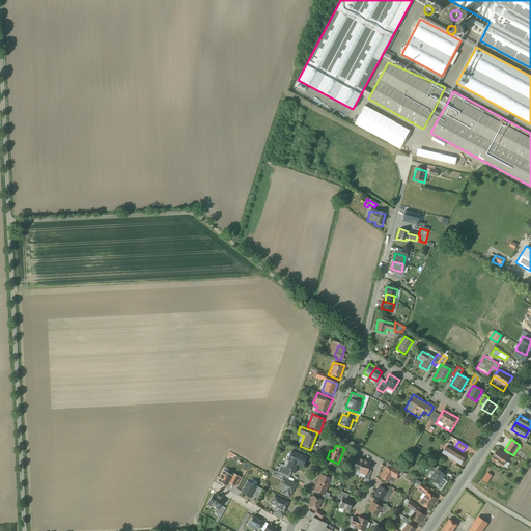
[(449,450),(445,447),(442,452),(460,464),(464,458),(459,456),(460,455),(450,448),(449,450)]
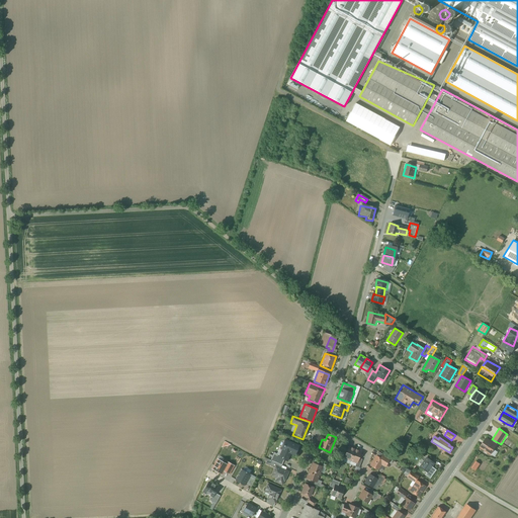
[(497,444),(486,437),(479,447),(491,454),(497,444)]
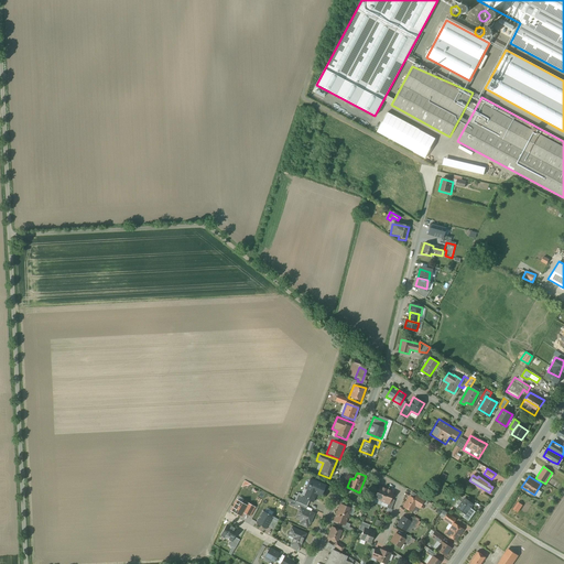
[(326,486),(310,479),(301,499),(313,503),(316,496),(322,498),(326,486)]
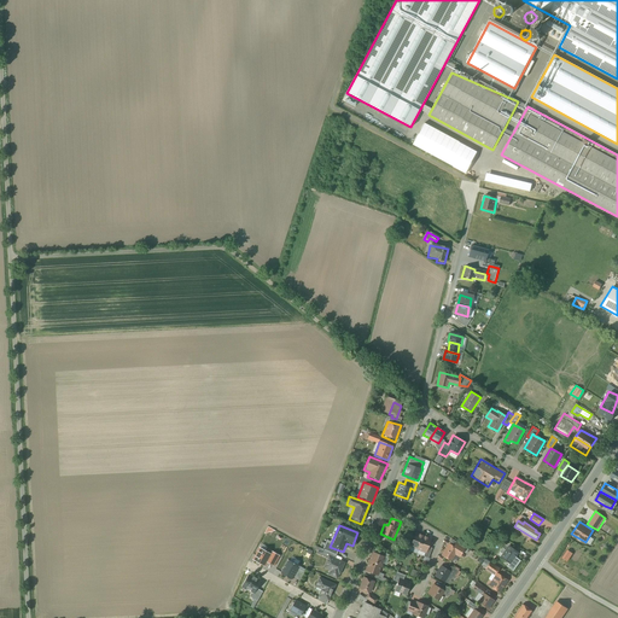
[(423,536),(413,532),(408,548),(417,552),(423,536)]
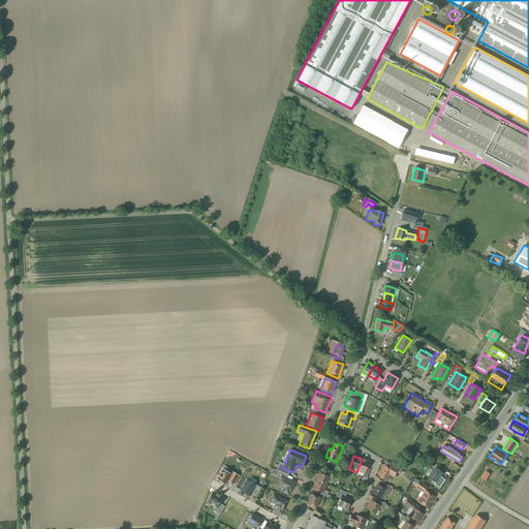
[(369,461),(362,459),(356,472),(364,474),(369,461)]
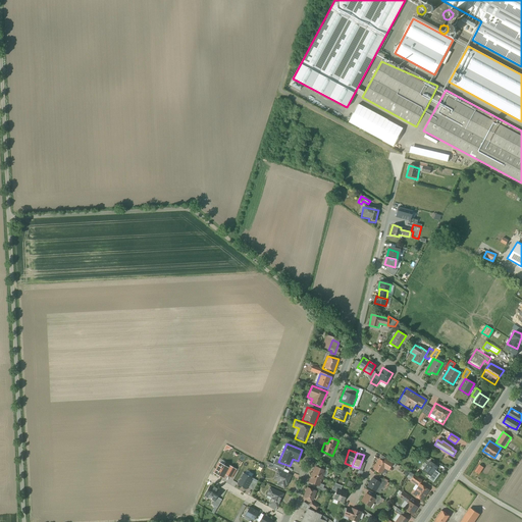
[(393,464),(380,456),(371,469),(380,475),(384,470),(388,472),(393,464)]
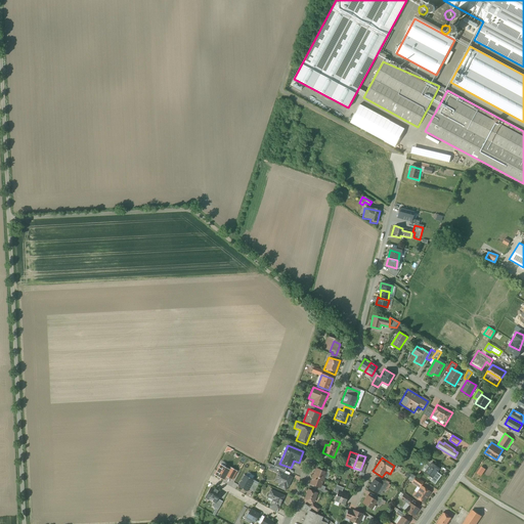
[(432,463),(425,473),(432,478),(439,469),(432,463)]
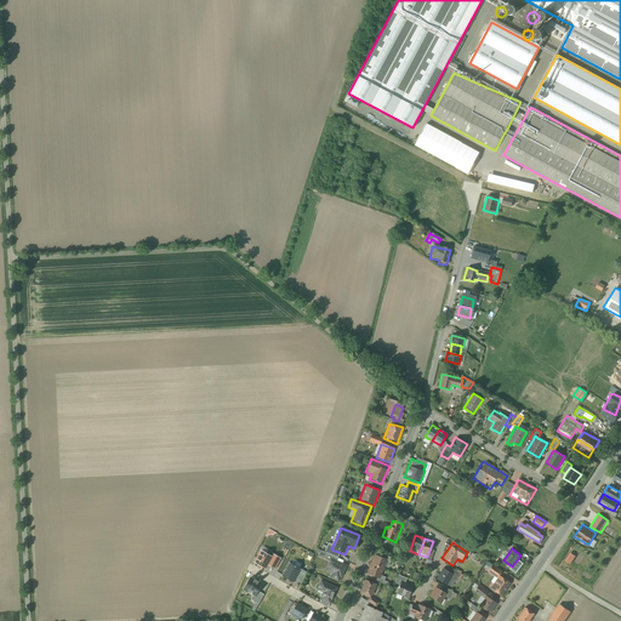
[(271,557),(261,551),(254,562),(266,568),(268,563),(274,568),(280,558),(272,553),(271,557)]
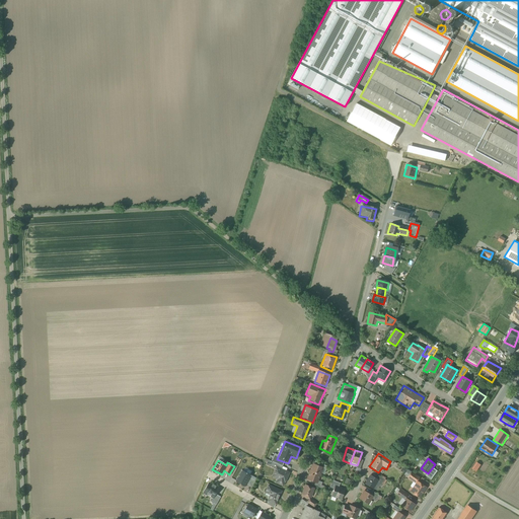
[(312,464),(309,471),(320,475),(323,468),(312,464)]
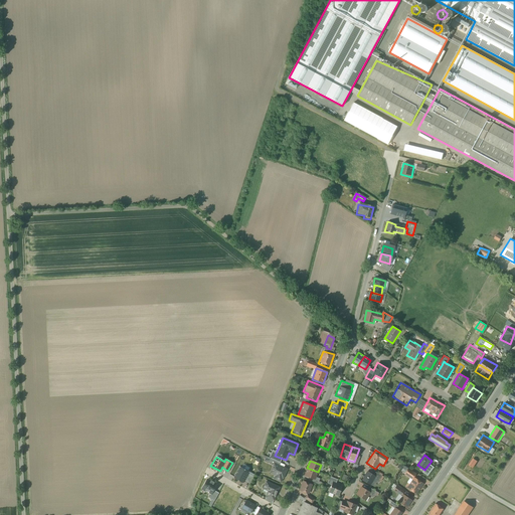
[(289,468),(273,462),(268,473),(275,476),(273,480),(282,484),(289,468)]
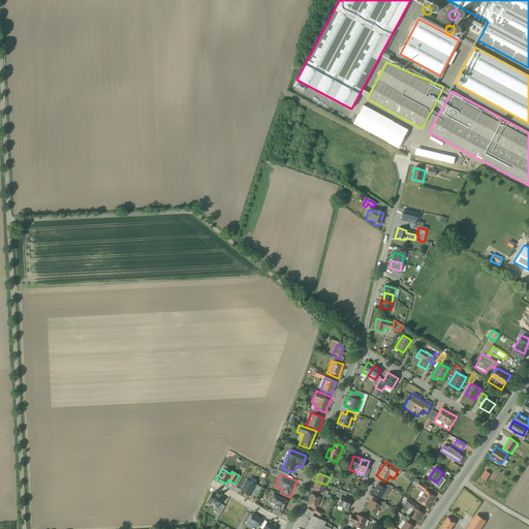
[(246,479),(240,491),(246,495),(250,497),(250,496),(255,486),(256,486),(256,485),(246,479)]
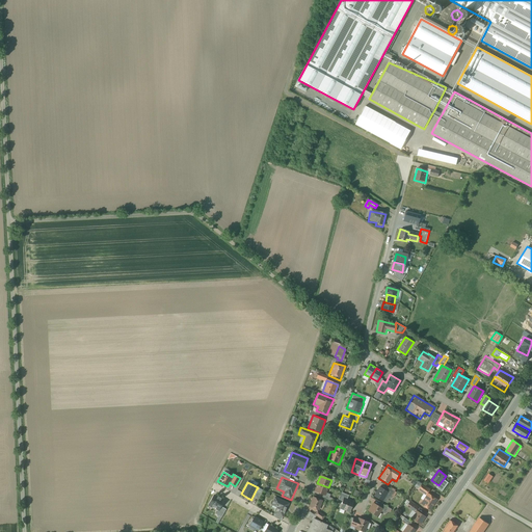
[(317,483),(314,491),(325,496),(328,487),(317,483)]
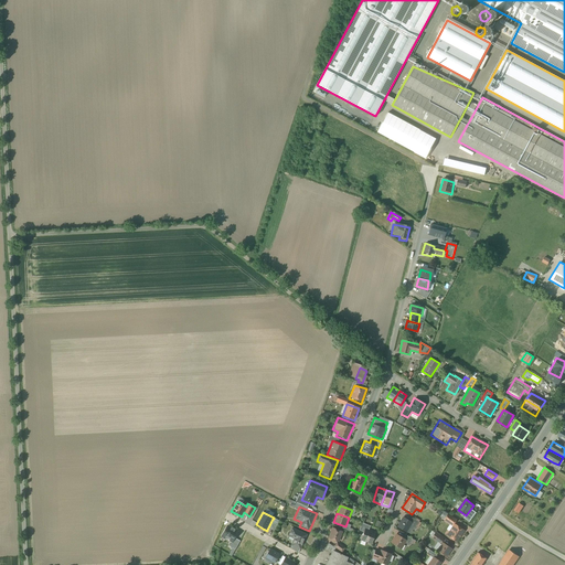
[(447,513),(441,520),(451,526),(454,524),(457,520),(447,513)]
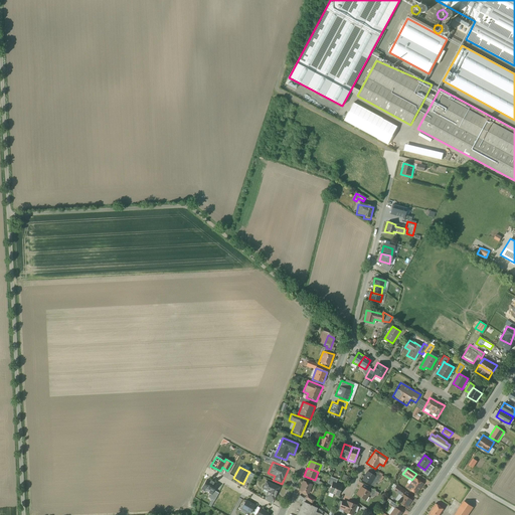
[(376,477),(367,471),(360,480),(370,487),(376,477)]
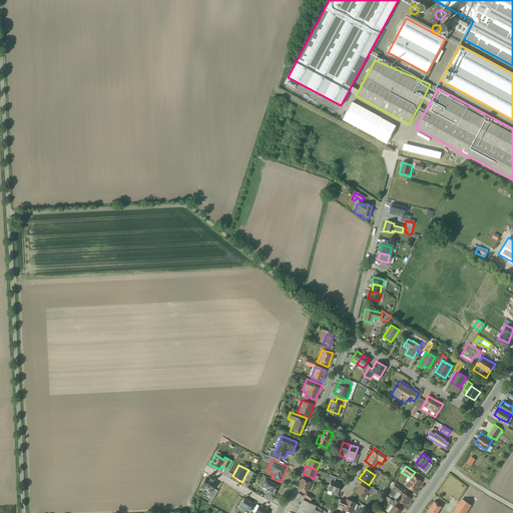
[(486,480),(488,476),(481,471),(478,476),(486,480)]
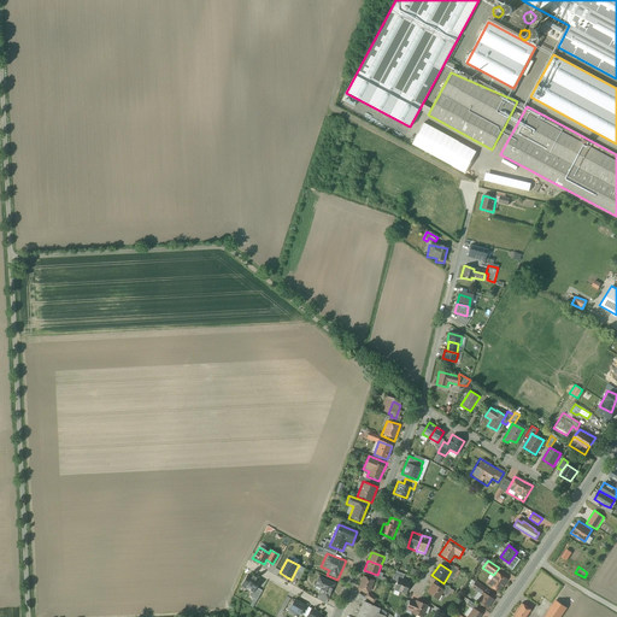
[(509,581),(495,573),(493,575),(486,586),(499,594),(509,581)]
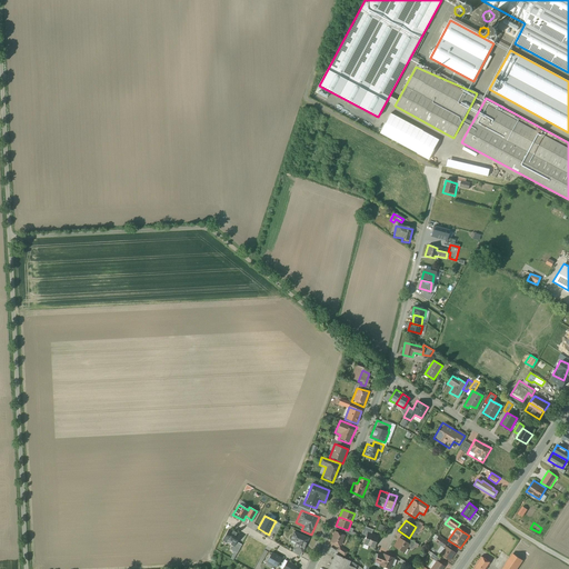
[(232,531),(232,532),(229,530),(223,539),(233,545),(235,546),(237,541),(240,536),(236,533),(237,533),(232,531)]
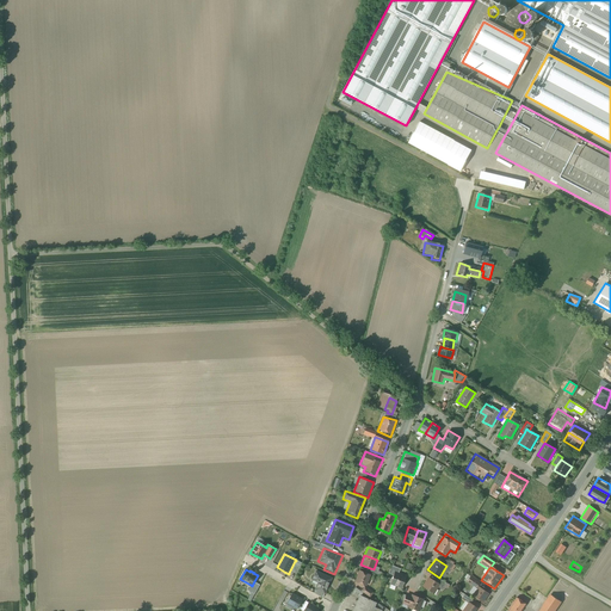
[(371,574),(358,569),(353,582),(366,587),(371,574)]
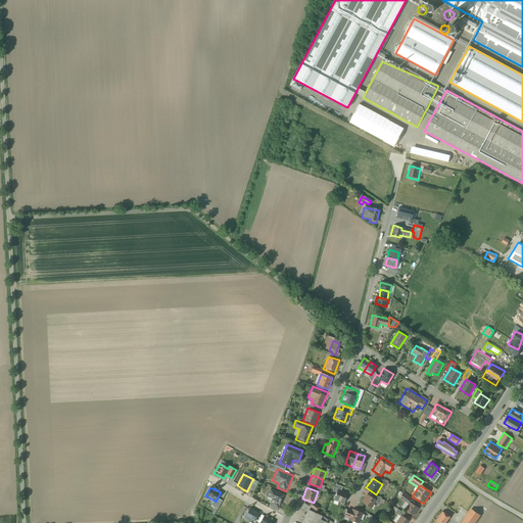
[(283,496),(270,490),(267,497),(271,500),(269,505),(270,505),(277,508),(277,509),(283,496)]
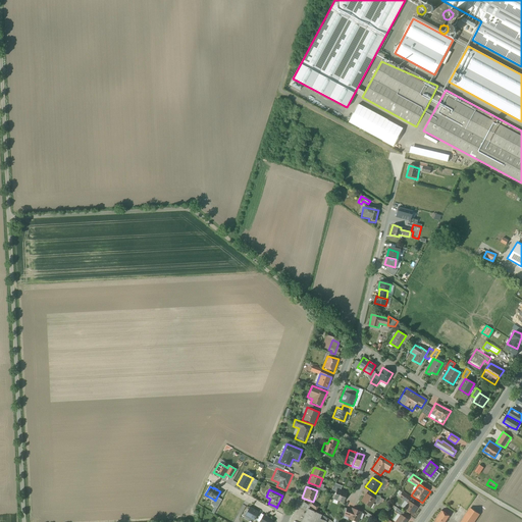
[(347,492),(335,489),(332,500),(343,504),(347,492)]
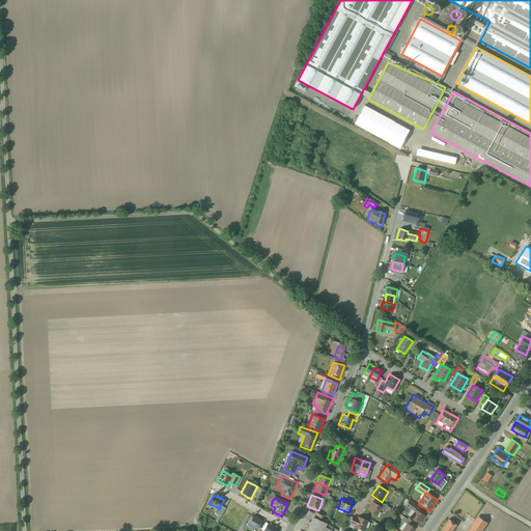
[(383,508),(372,501),(366,510),(375,518),(383,508)]
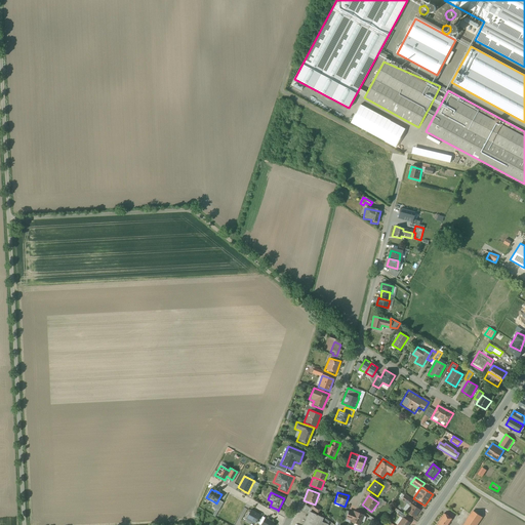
[(223,502),(218,499),(216,503),(215,502),(213,508),(218,511),(223,502)]
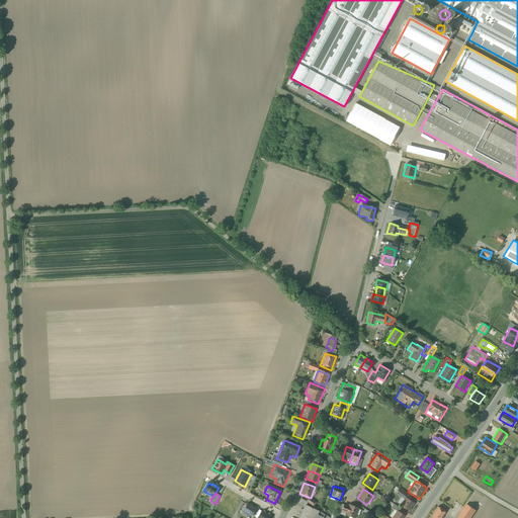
[(416,504),(405,497),(399,505),(409,512),(416,504)]
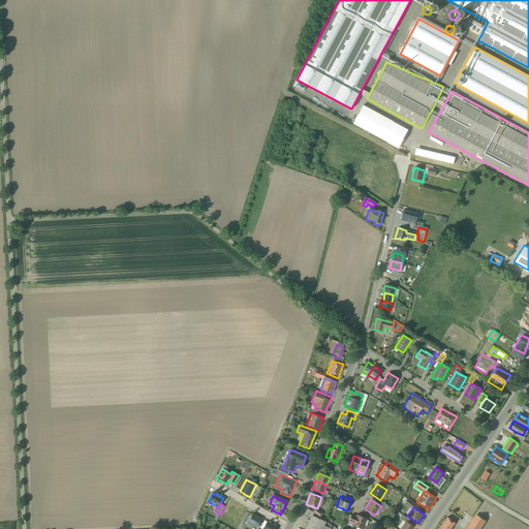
[(316,509),(313,512),(320,518),(323,515),(316,509)]
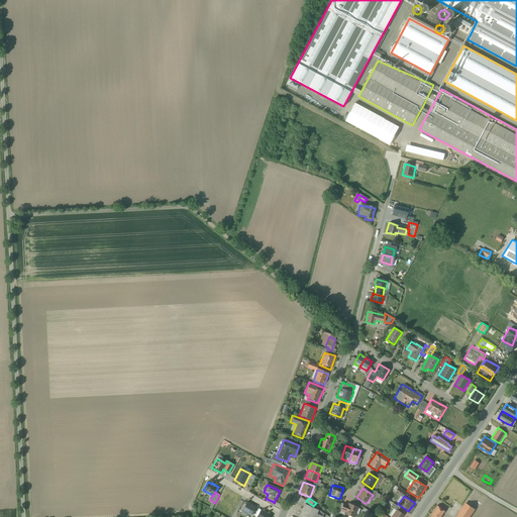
[(317,511),(304,505),(305,503),(299,499),(297,504),(302,508),(298,516),(321,516),(316,514),(317,511)]
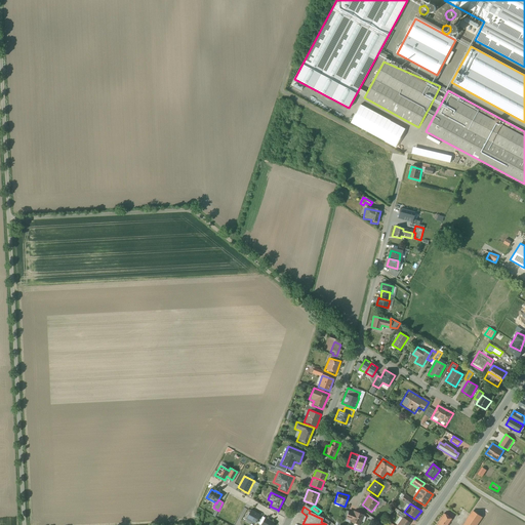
[(259,515),(250,510),(245,518),(254,523),(259,515)]
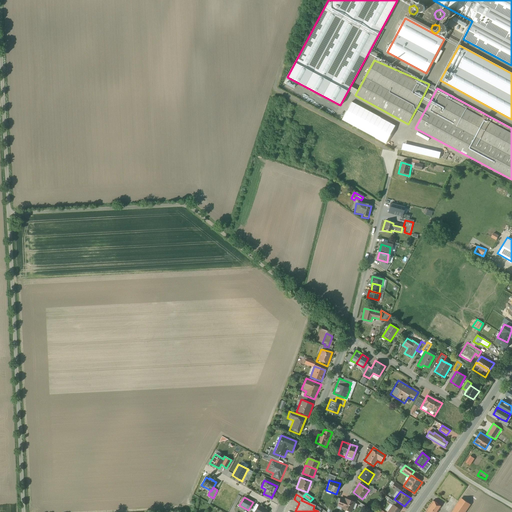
[(344,501),(338,498),(335,507),(340,508),(340,510),(345,511),(351,511),(355,502),(345,498),(344,501)]
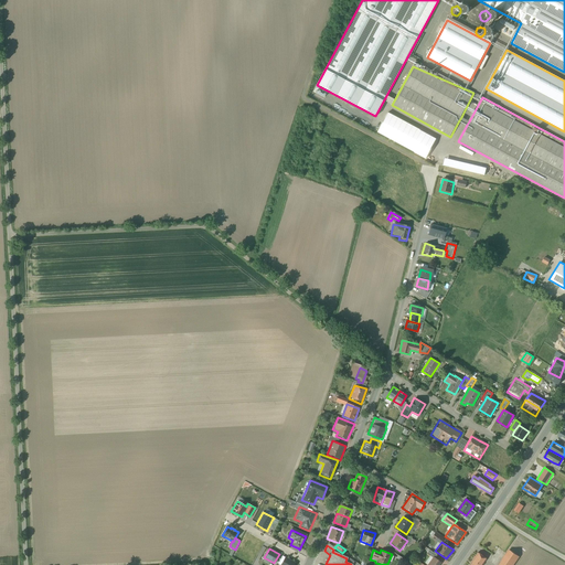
[(513,564),(520,557),(508,550),(497,564),(513,564)]
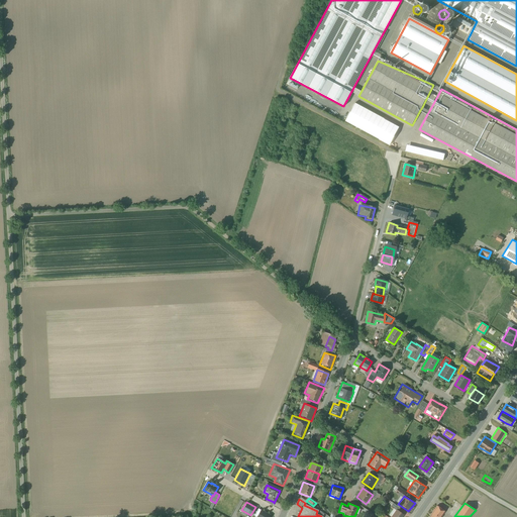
[(441,516),(446,511),(435,504),(427,516),(441,516)]
